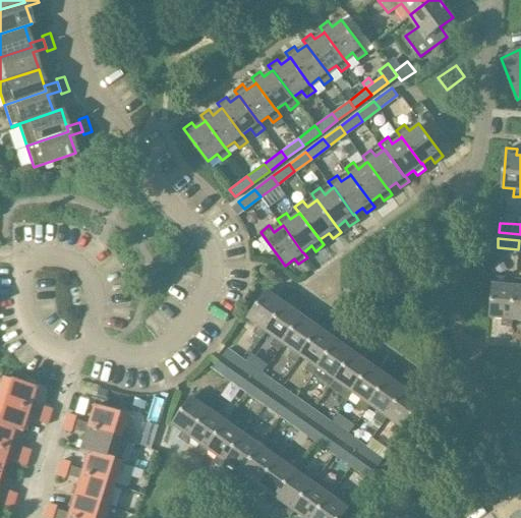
[(515,285),(504,284),(505,276),(495,275),(490,317),(502,318),(502,324),(512,325),(513,319),(512,319),(515,285)]
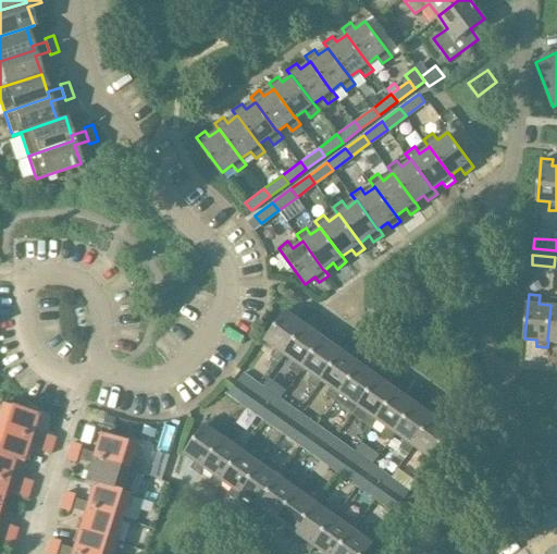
[(556,296),(552,296),(551,305),(547,341),(548,341),(556,341),(556,296)]
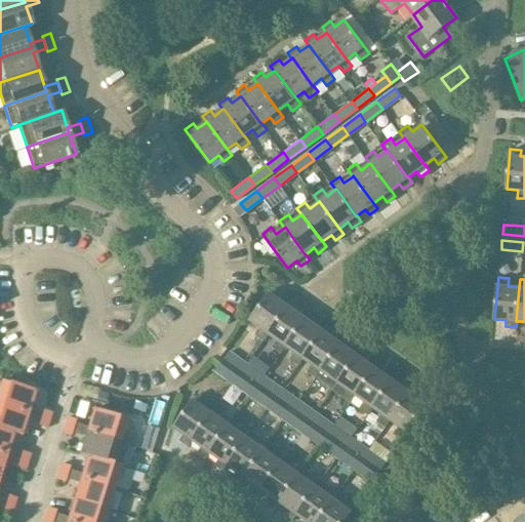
[(288,305),(287,305),(279,298),(283,293),(274,287),(250,320),(259,327),(255,333),(264,339),(269,333),(268,332),(288,305)]
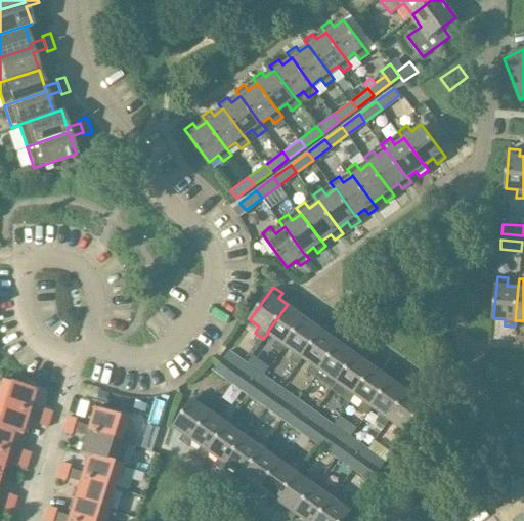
[(267,332),(268,333),(276,339),(272,345),(280,351),(286,345),(285,344),(305,316),(304,316),(296,310),(300,305),(291,299),(287,304),(288,304),(267,332)]
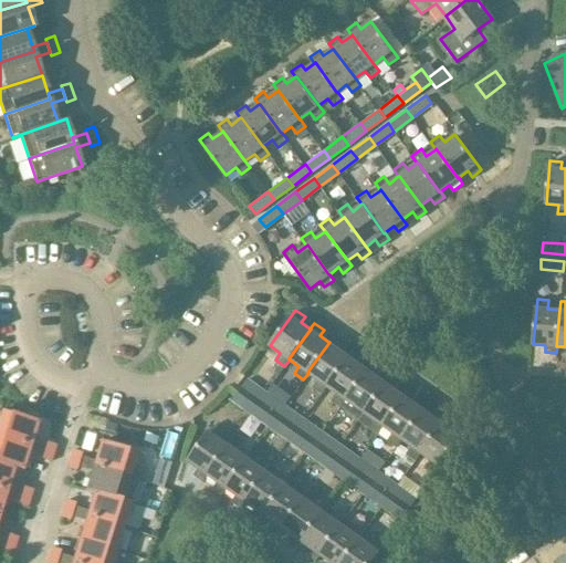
[(307,372),(308,373),(317,379),(313,386),(322,393),(327,386),(326,385),(348,355),(347,355),(338,348),(342,343),(333,336),(328,342),(329,342),(307,372)]
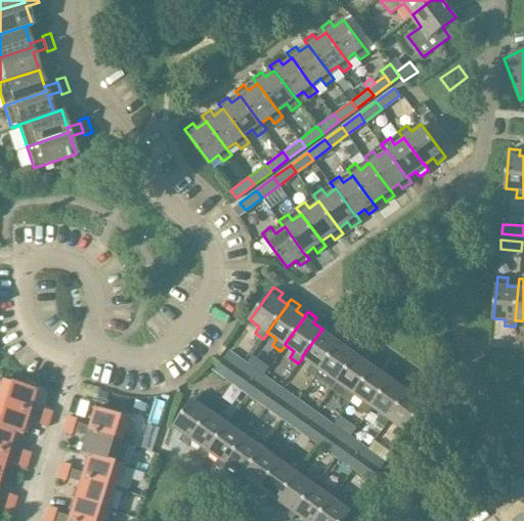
[(302,356),(303,357),(311,363),(307,370),(315,376),(320,370),(319,368),(340,341),(339,341),(331,335),(334,330),(325,323),(321,329),(322,329),(302,356)]
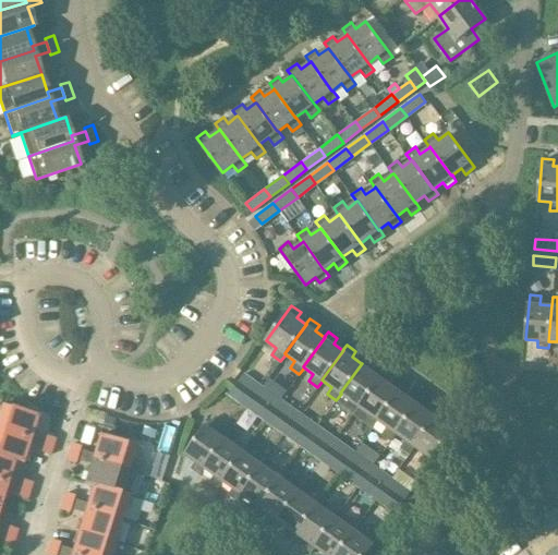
[(354,413),(360,407),(359,406),(380,376),(379,376),(371,370),(374,364),(365,358),(361,363),(362,363),(340,393),(341,394),(350,400),(346,407),(354,413)]
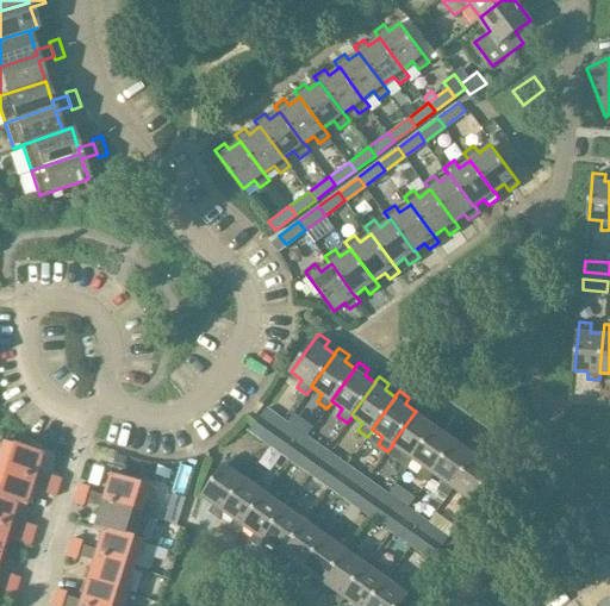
[(419,405),(415,411),(416,411),(392,443),(393,444),(403,451),(398,458),(408,466),(414,458),(412,457),(436,425),(435,425),(425,418),(429,412),(419,405)]
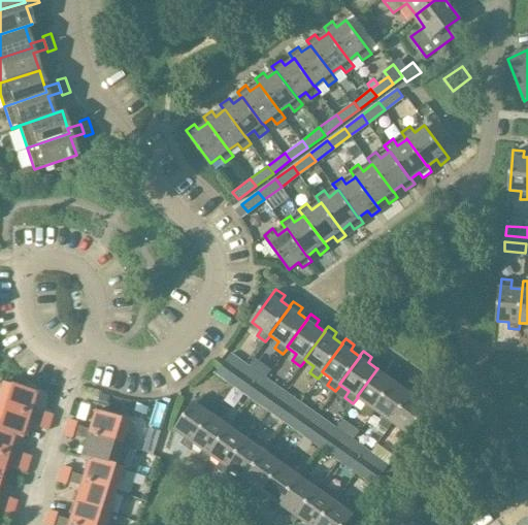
[(226,359),(244,372),(250,365),(231,352),(226,359)]
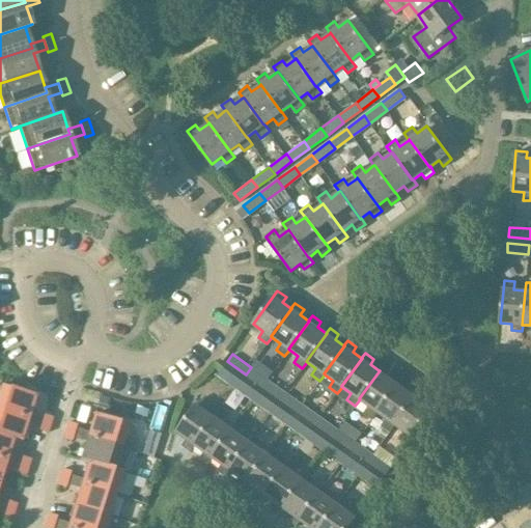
[(397,383),(396,383),(388,377),(391,371),(383,365),(379,370),(380,370),(359,398),(360,399),(368,406),(364,412),(372,418),(378,412),(376,411),(397,383)]
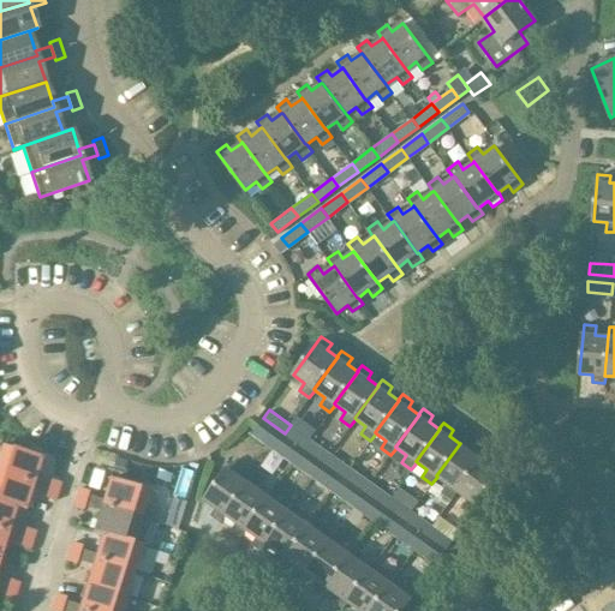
[(273,447),(279,438),(258,424),(252,432),(273,447)]
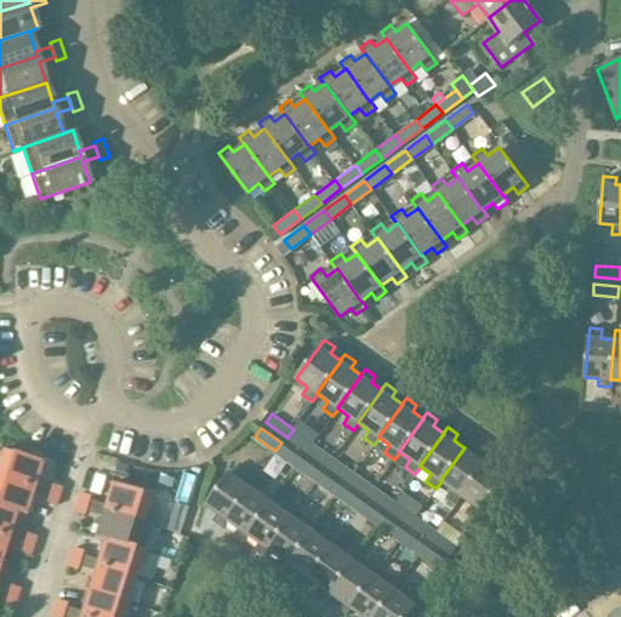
[(307,452),(314,444),(294,429),(288,438),(307,452)]
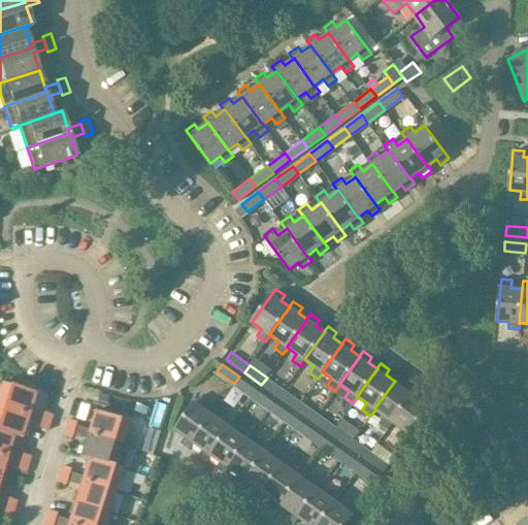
[(388,428),(393,422),(392,421),(413,393),(411,393),(403,387),(406,382),(398,375),(394,381),(395,381),(374,408),(375,409),(384,416),(380,422),(381,423),(387,428),(388,428)]
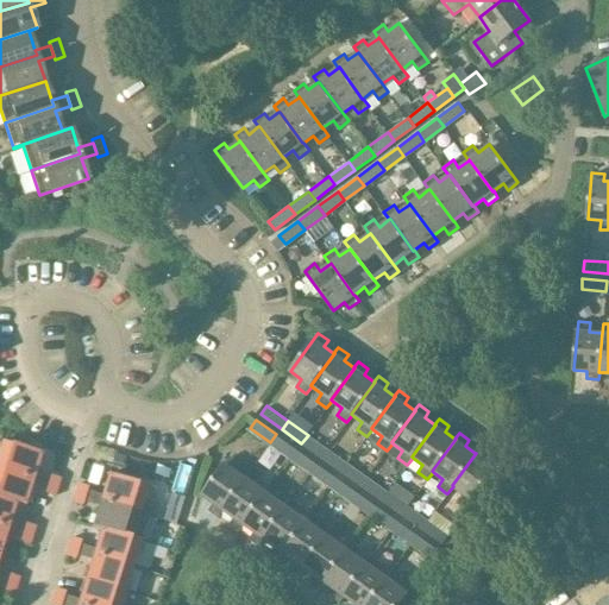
[(290,457),(296,448),(276,434),(270,442),(290,457)]
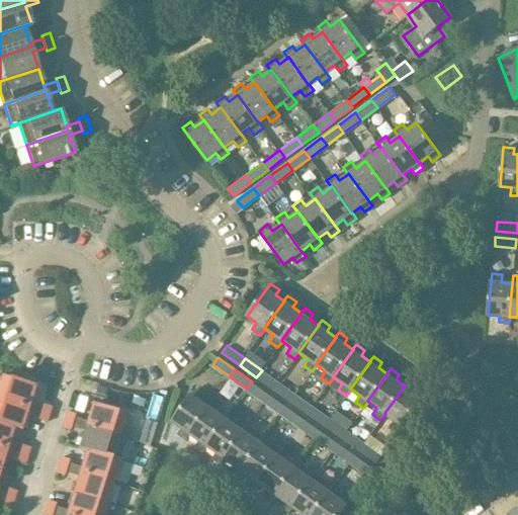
[(273,390),(279,381),(262,370),(256,377),(273,390)]
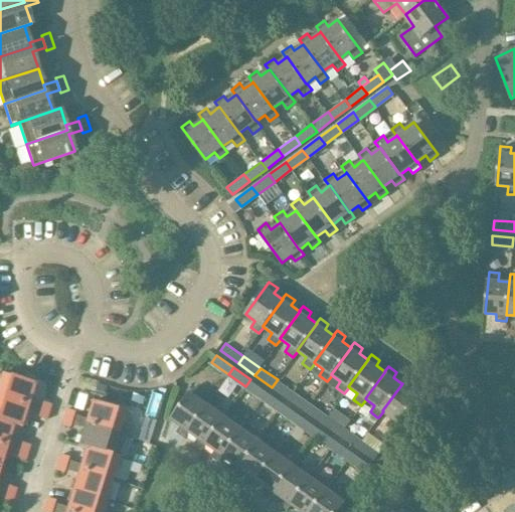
[(2,372),(0,377),(0,395),(28,404),(26,408),(39,412),(42,403),(29,399),(34,382),(2,372)]
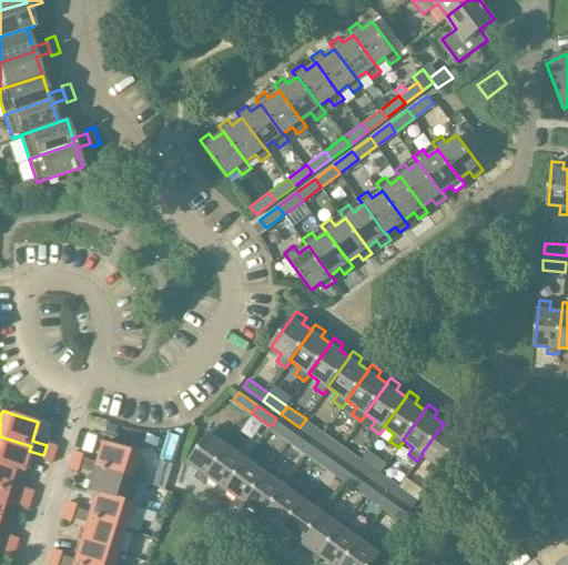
[(447,417),(443,423),(444,423),(422,453),(423,454),(432,461),(427,467),(436,474),(463,437),(452,430),(456,424),(447,417)]
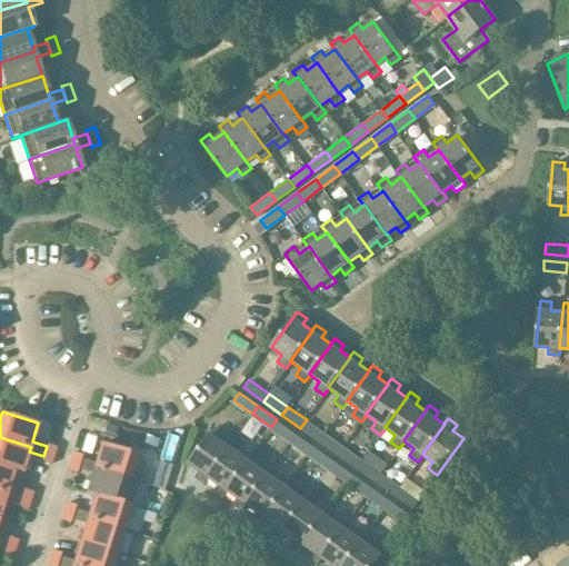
[(290,440),(296,433),(277,419),(271,427),(290,440)]
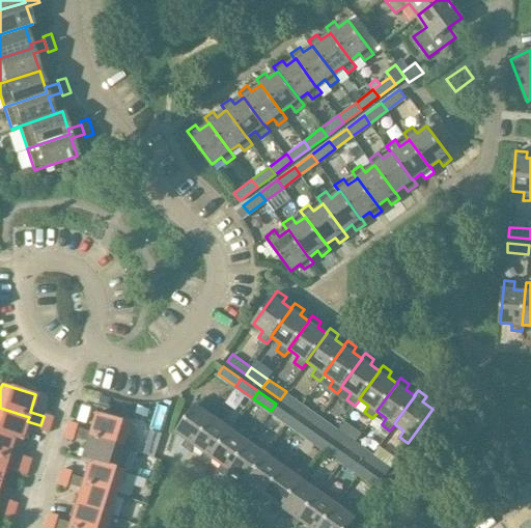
[(298,412),(303,404),(286,391),(280,399),(298,412)]
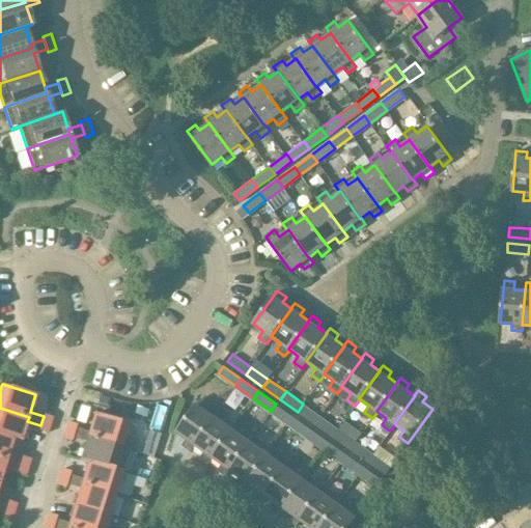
[(215,416),(214,416),(205,410),(210,403),(201,396),(176,432),(186,439),(182,444),(191,450),(195,445),(194,444),(215,416)]
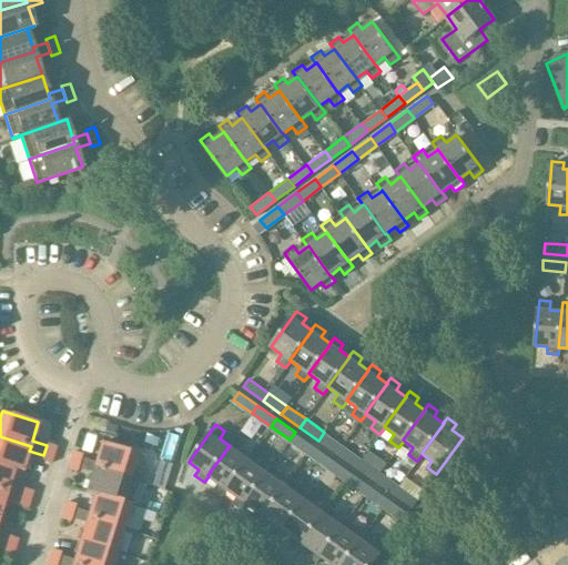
[(307,453),(314,445),(295,432),(290,440),(307,453)]
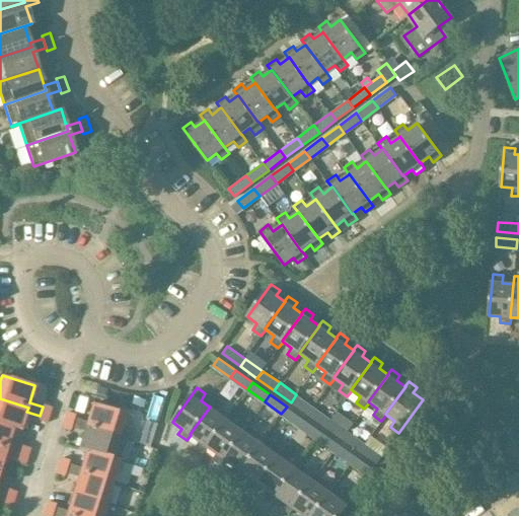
[(308,415),(313,407),(296,394),(291,402),(308,415)]
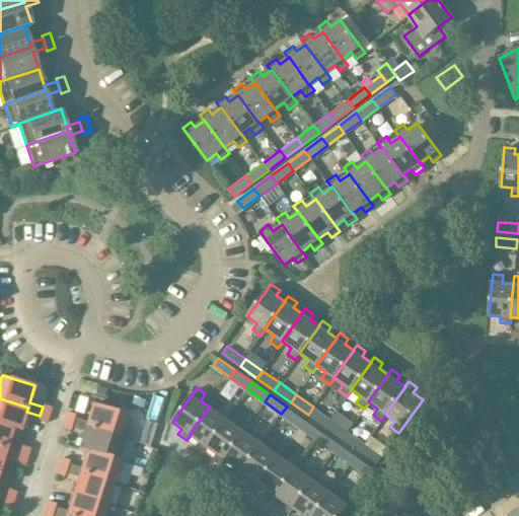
[(28,408),(0,398),(0,422),(21,429),(26,412),(28,408)]
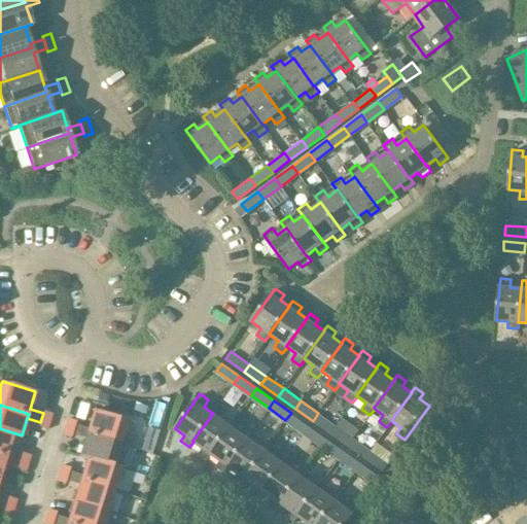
[(207,459),(211,454),(210,453),(231,425),(230,425),(221,419),(225,412),(217,406),(212,413),(213,413),(192,441),(194,442),(202,448),(198,453),(207,459)]
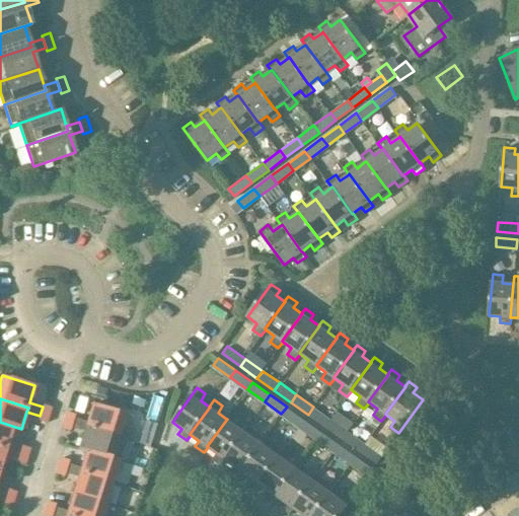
[(43,403),(43,407),(40,416),(39,419),(47,422),(51,407),(43,403)]
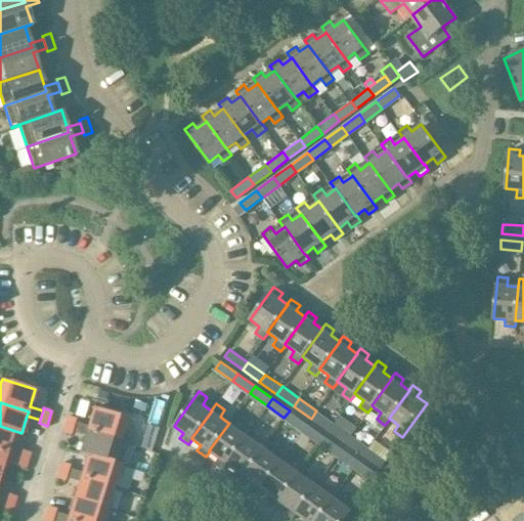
[(86,430),(120,440),(127,418),(93,407),(88,425),(86,430)]
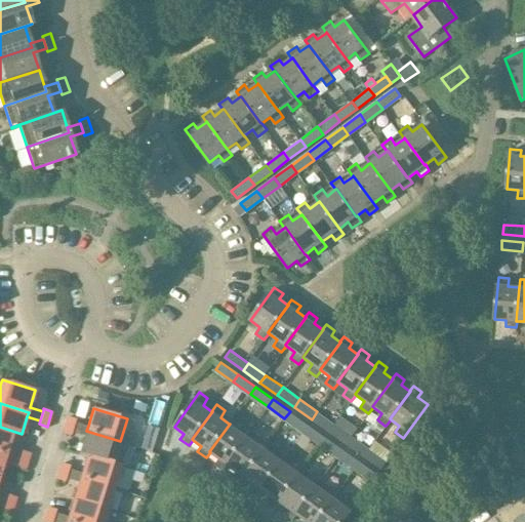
[(303,431),(308,424),(290,411),(284,418),(303,431)]
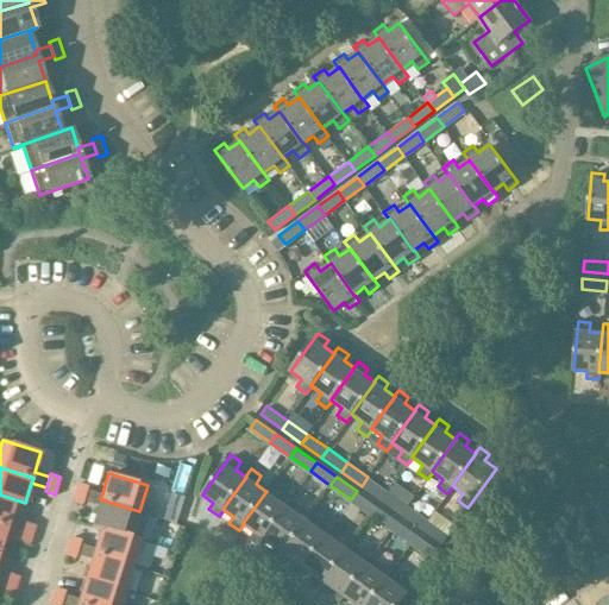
[(382,500),(388,491),(368,477),(362,486),(382,500)]
